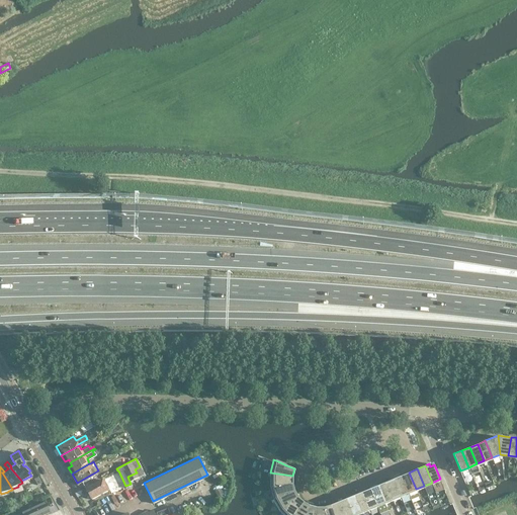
[(292,483),(292,476),(270,473),(270,486),(292,483)]
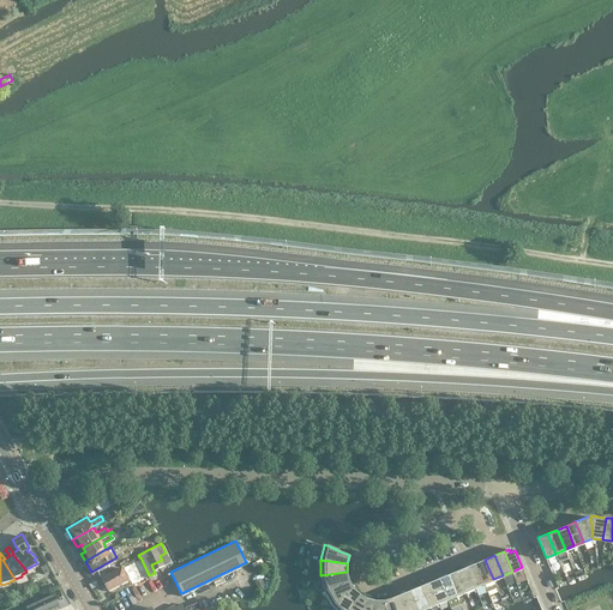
[(493,579),(485,560),(475,563),(484,583),(487,590),(496,586),(493,579)]
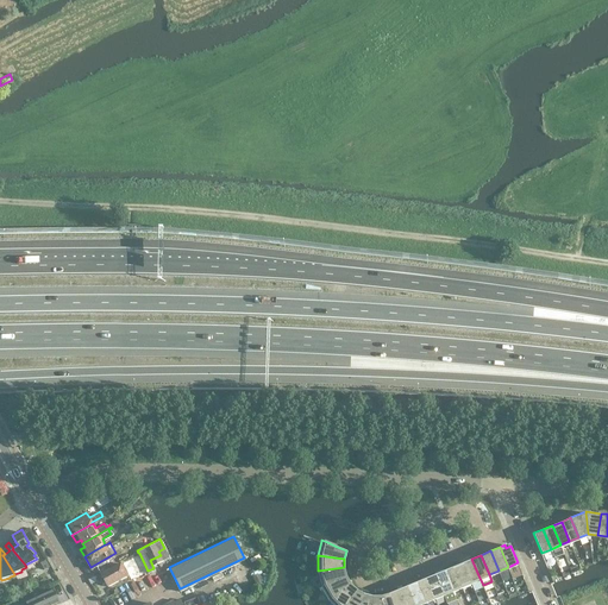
[(480,578),(471,559),(463,562),(471,583),(480,578)]
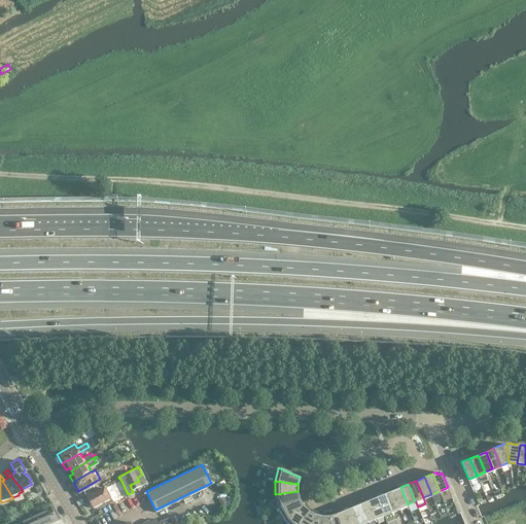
[(109,497),(104,486),(86,495),(93,505),(109,497)]
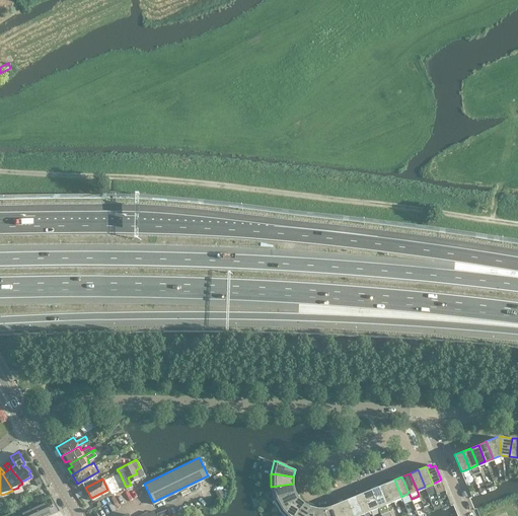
[(401,497),(394,480),(386,483),(393,500),(401,497)]
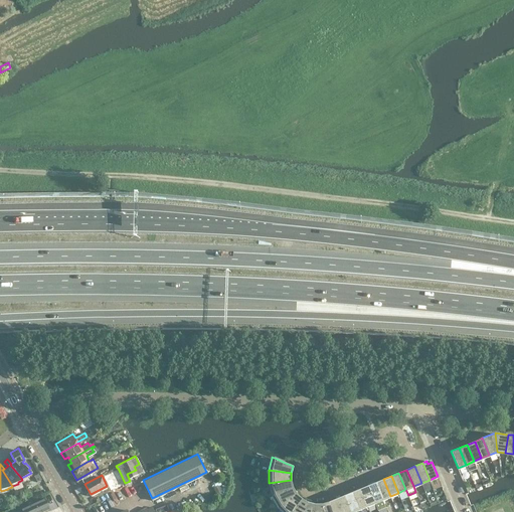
[(390,496),(383,479),(375,482),(382,499),(390,496)]
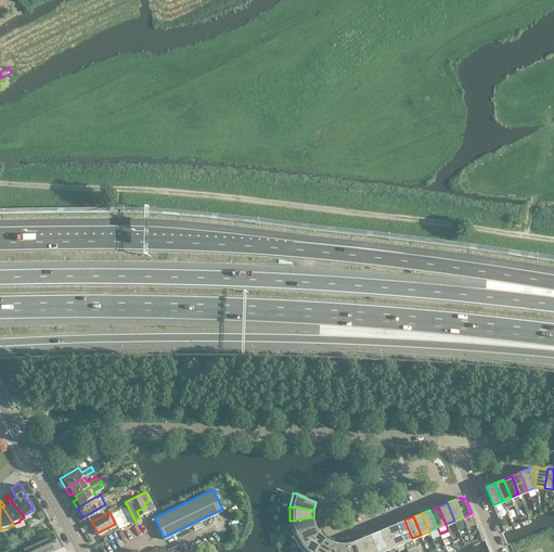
[(293,535),(316,525),(316,524),(314,522),(314,520),(313,517),(290,521),(293,535)]
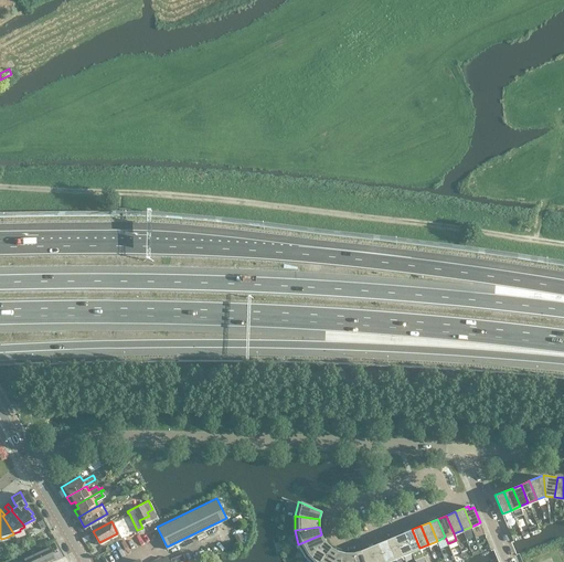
[(419,548),(412,529),(403,533),(411,551),(419,548)]
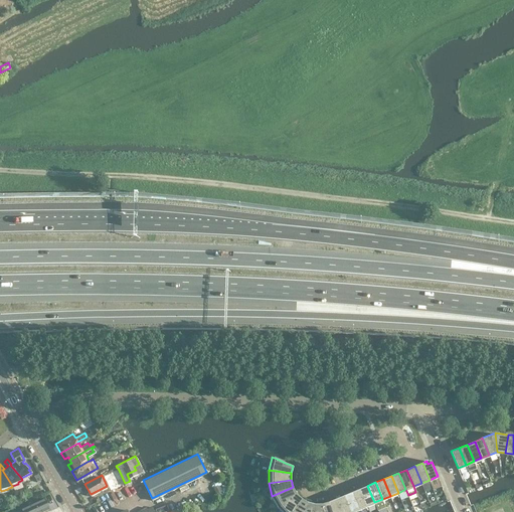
[(374,502),(367,486),(360,489),(366,506),(374,502)]
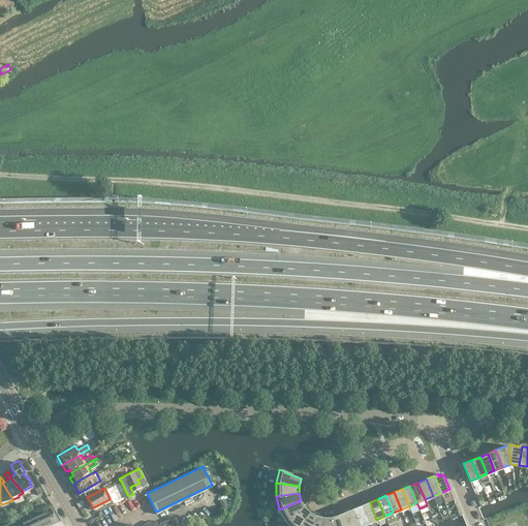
[(286,521),(305,506),(304,505),(303,503),(302,502),(301,500),(279,509),(286,521)]
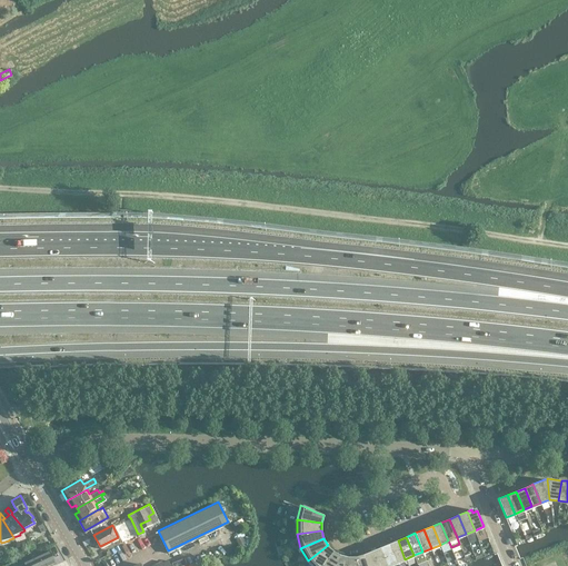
[(405,559),(398,540),(389,544),(397,563),(405,559)]
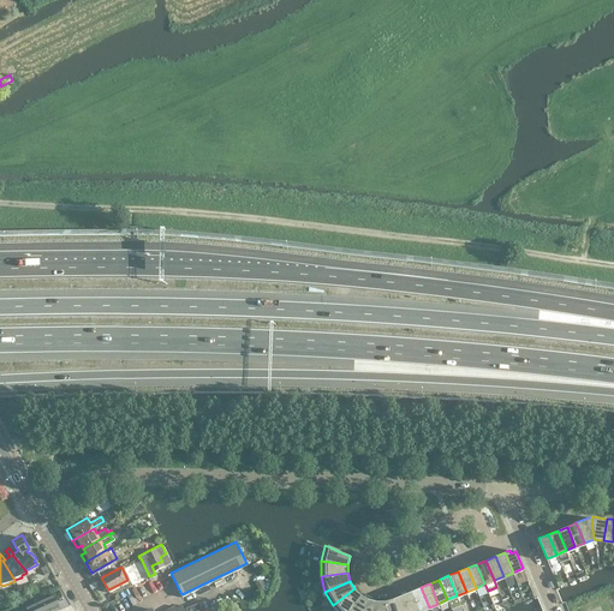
[(429,607),(421,587),(411,591),(419,610),(429,607)]
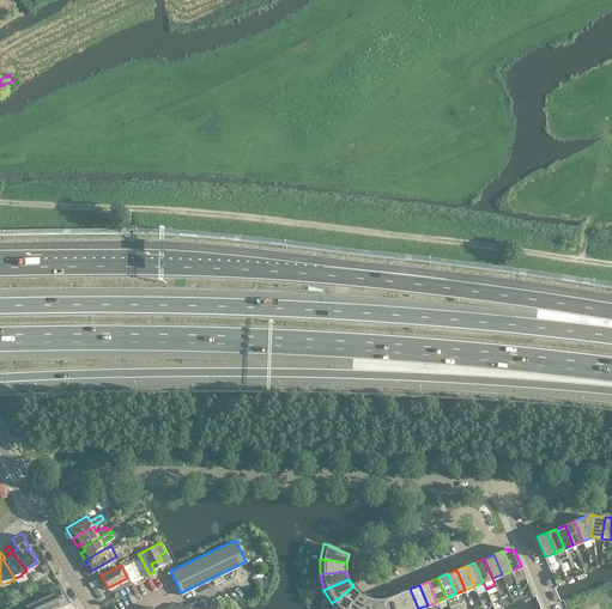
[(337,608),(346,608),(359,592),(357,591),(356,590),(355,589),(353,586),(332,603),(337,608)]
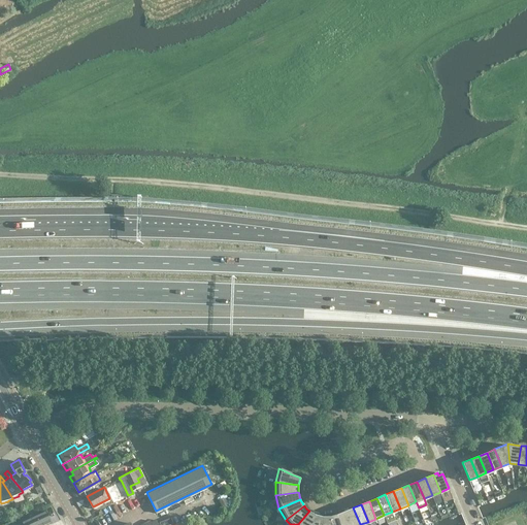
[(359,524),(360,524),(353,507),(344,512),(350,524),(359,524)]
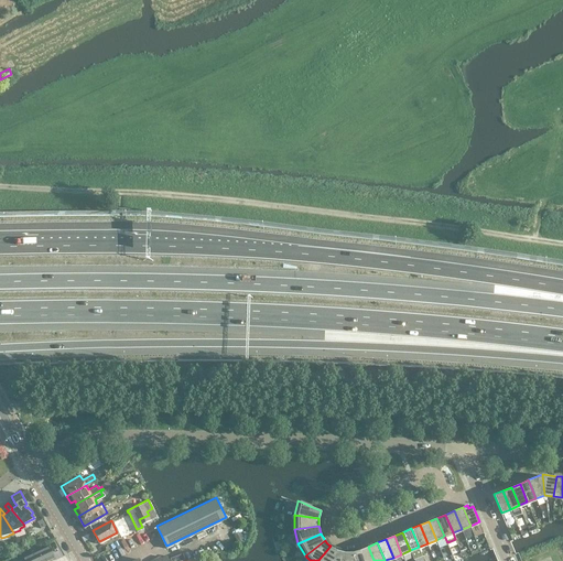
[(46,560),(54,558),(49,545),(29,553),(32,560),(46,560)]
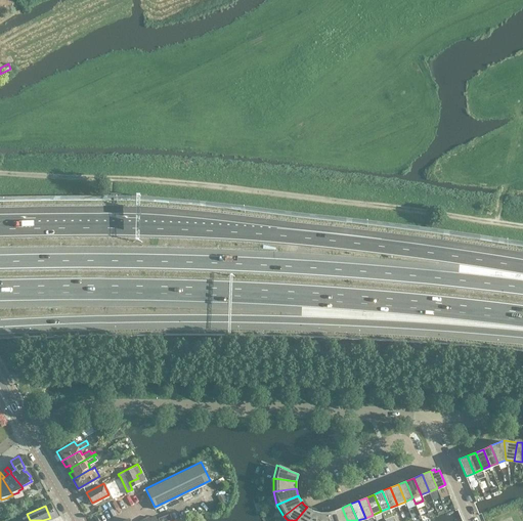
[(308,520),(313,511),(310,510),(308,508),(307,507),(296,520),(308,520)]
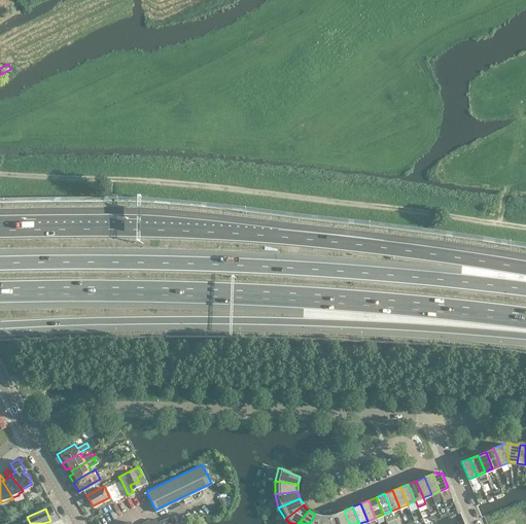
[(349,523),(344,511),(337,514),(340,523),(349,523)]
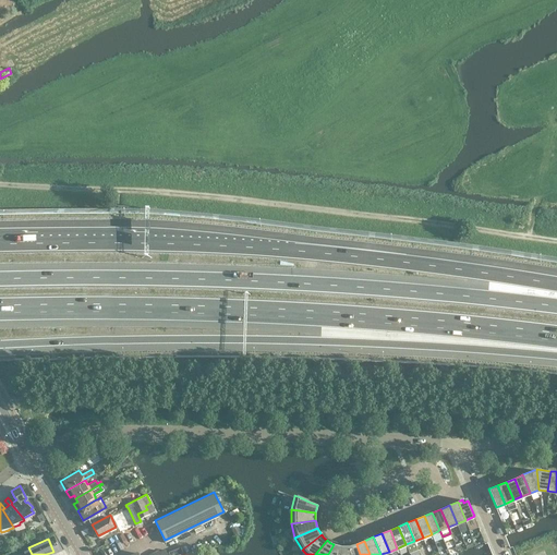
[(181,544),(168,550),(170,554),(173,554),(183,551),(181,544)]
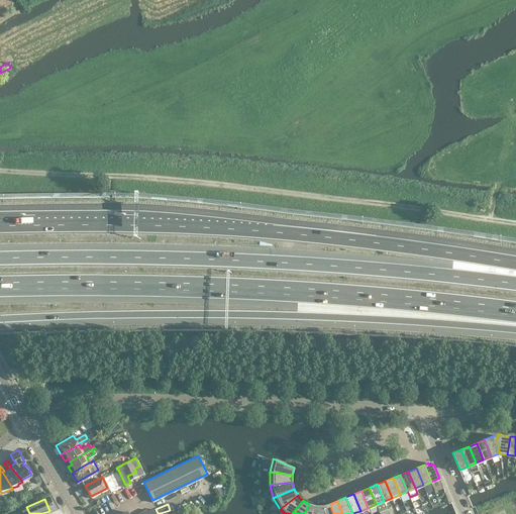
[(314,513),(316,506),(309,504),(304,513),(314,513)]
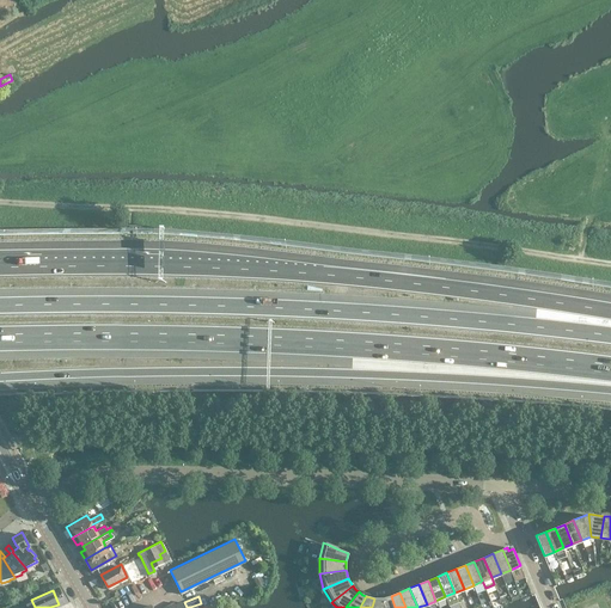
[(395,607),(391,596),(383,599),(383,607),(395,607)]
